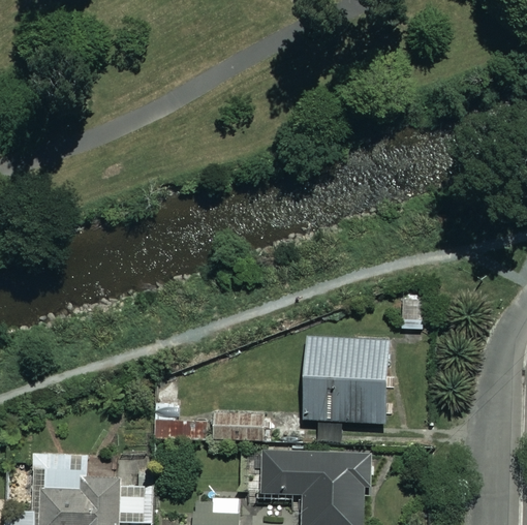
[(424,296),(403,296),(402,332),(423,332),(424,296)]
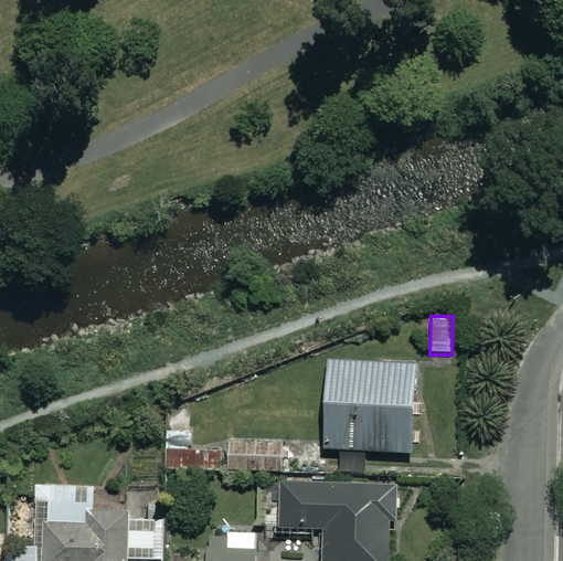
[(342,468),(370,470),(371,448),(417,452),(423,366),(326,359),(320,445),(343,446),(342,468)]
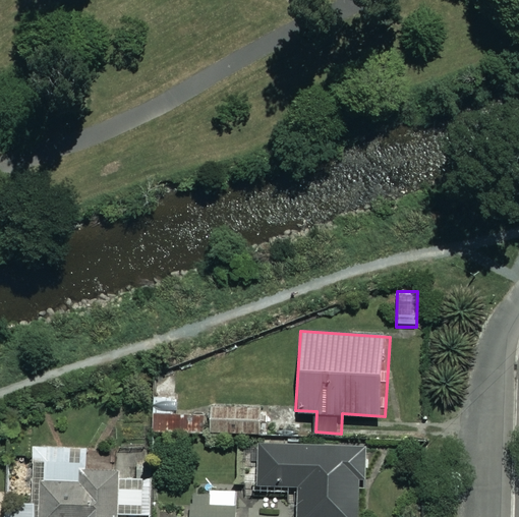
[(175,404),(175,395),(150,395),(150,404),(141,404),(141,432),(204,433),(204,404),(175,404)]
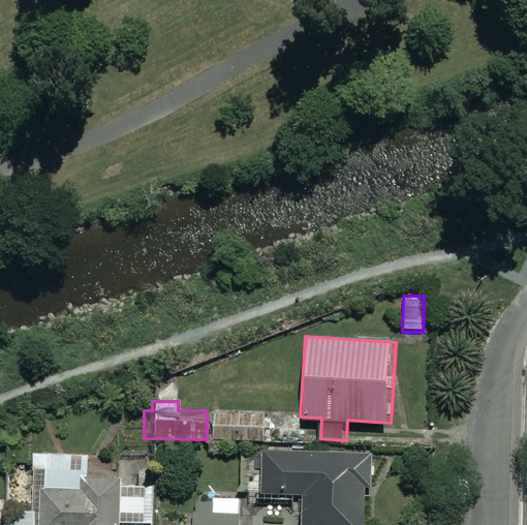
[(246,442),(246,408),(216,408),(215,442),(246,442)]
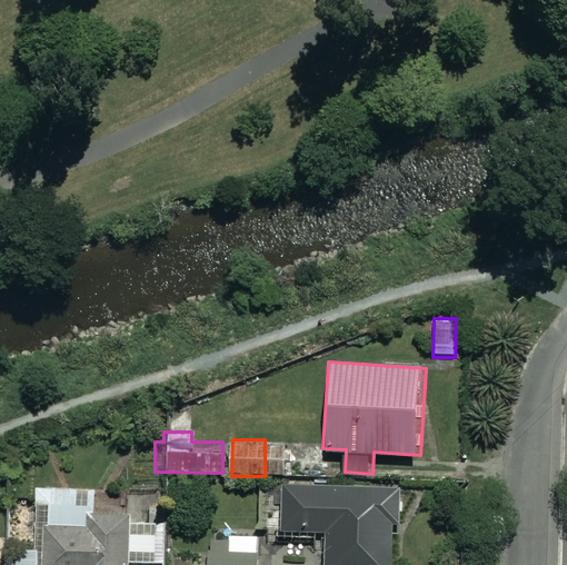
[(275,528),(274,539),(325,542),(322,564),(401,564),(405,488),(256,483),(255,528),(275,528)]
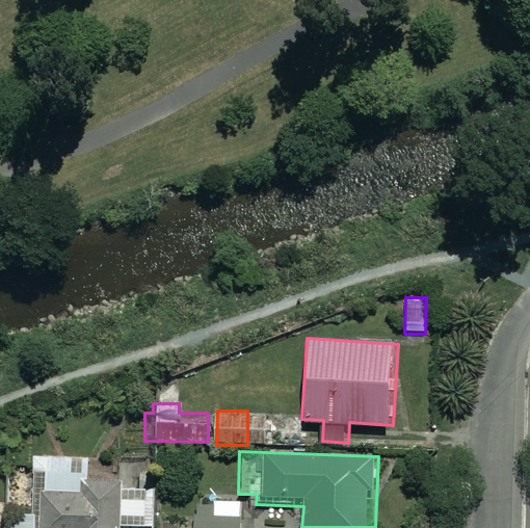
[(87,455),(34,455),(34,515),(10,513),(10,527),(120,527),(121,526),(153,527),(153,490),(130,489),(130,483),(86,482),(87,455)]
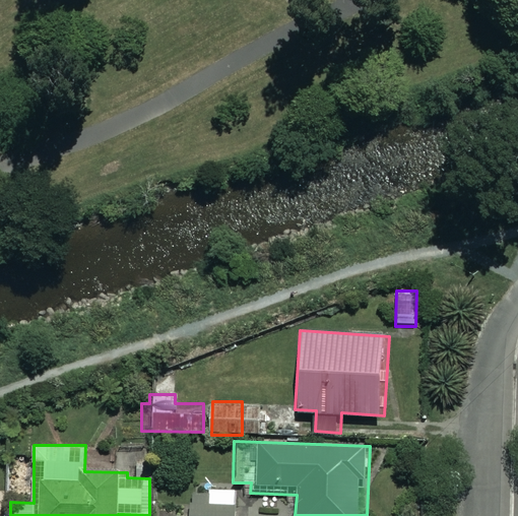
[(235,515),(237,489),(193,487),(191,515),(235,515)]
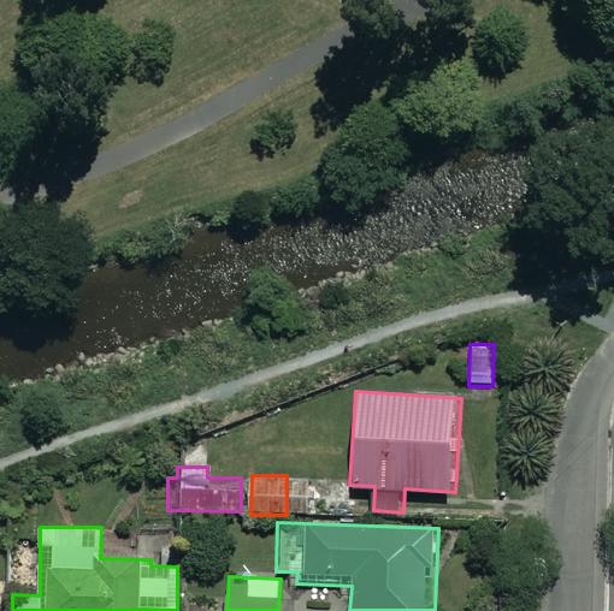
All buildings are outlined.
